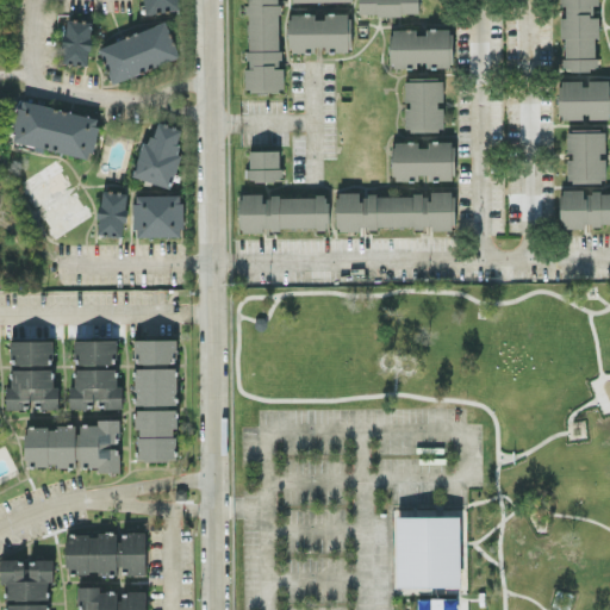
[(143,0),(145,13),(180,8),(179,0),(143,0)]
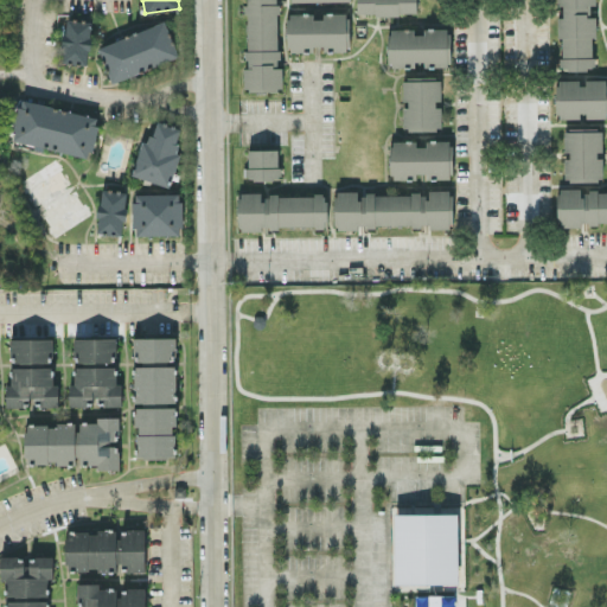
[(244,0),(247,91),(282,90),(281,66),(279,66),(276,0),(244,0)]
